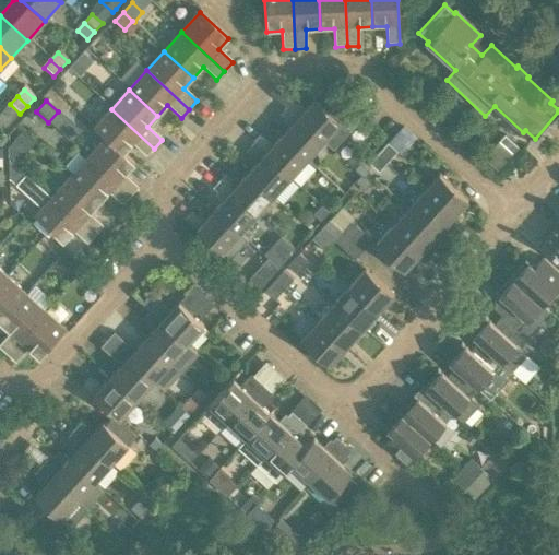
[(293,102),(286,109),(332,152),(358,122),(333,101),(324,109),(314,101),(305,113),(293,102)]
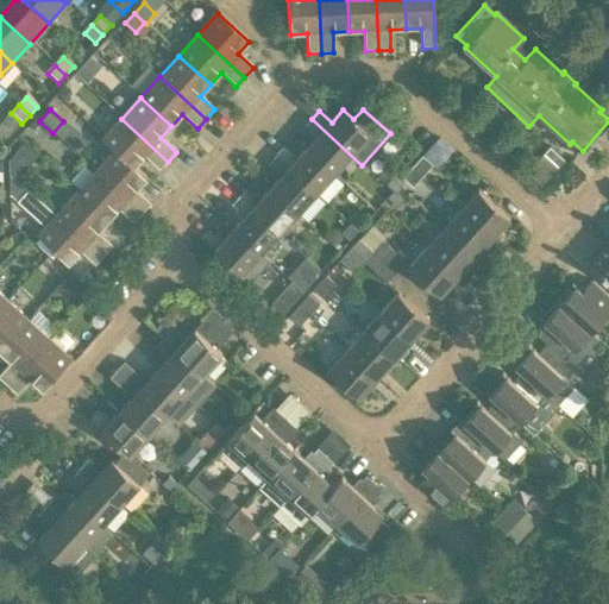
[(101,140),(114,152),(133,169),(144,157),(159,171),(168,162),(121,119),(101,140)]
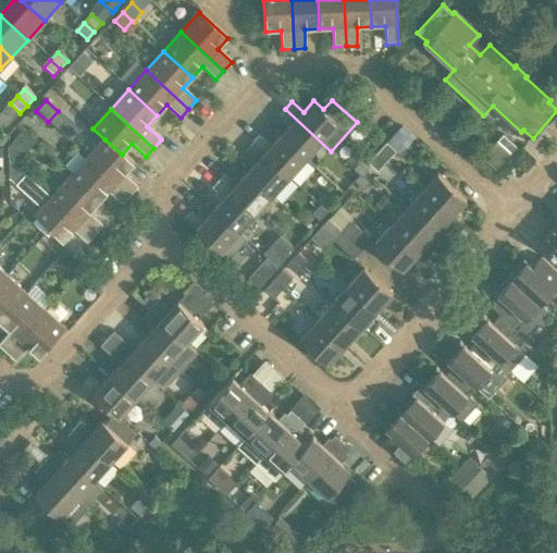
[(291,126),(280,138),(305,161),(314,169),(331,151),(285,109),(279,115),(291,126)]
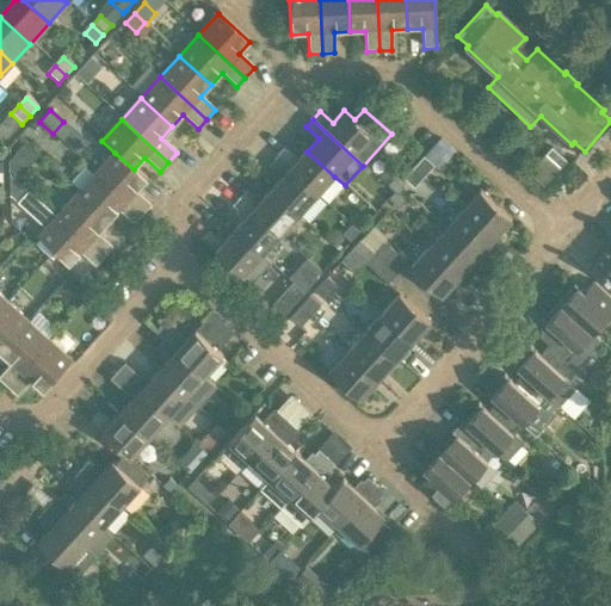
[(36,123),(30,130),(37,136),(43,129),(36,123)]
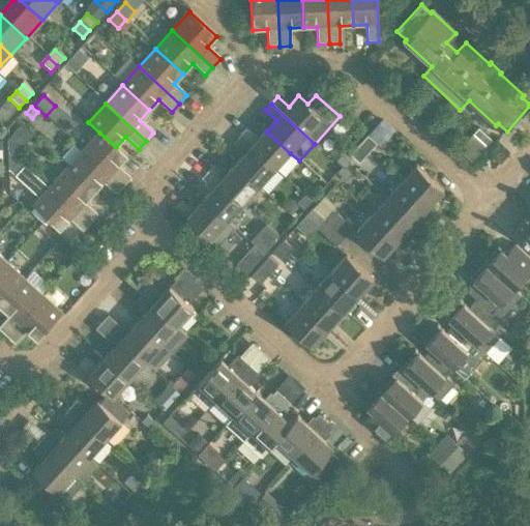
[(7,141),(7,150),(16,157),(32,138),(20,127),(7,141)]
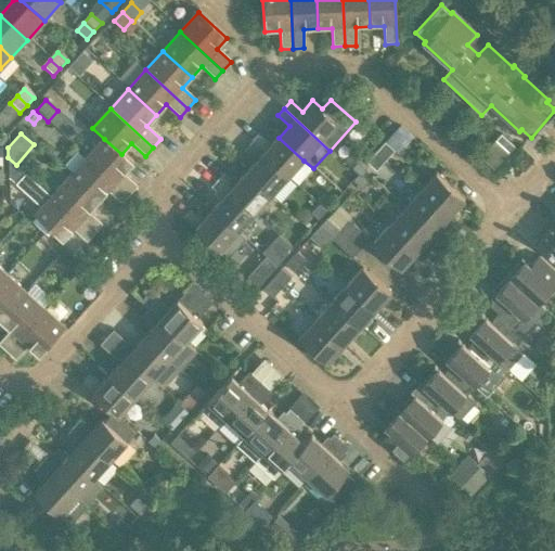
[(498,136),(479,157),(492,168),(511,146),(498,136)]
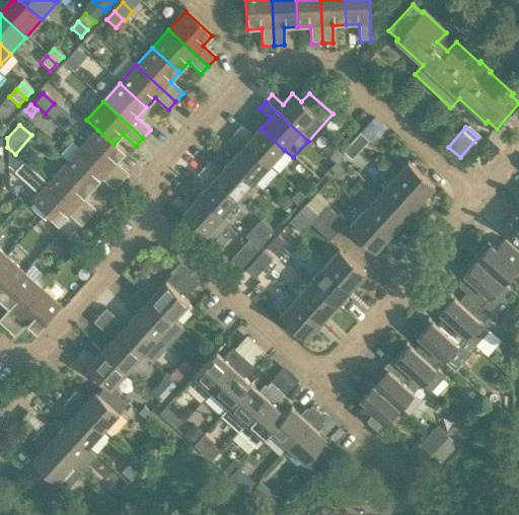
[(234,136),(269,167),(284,150),(261,129),(251,139),(240,129),(234,136)]
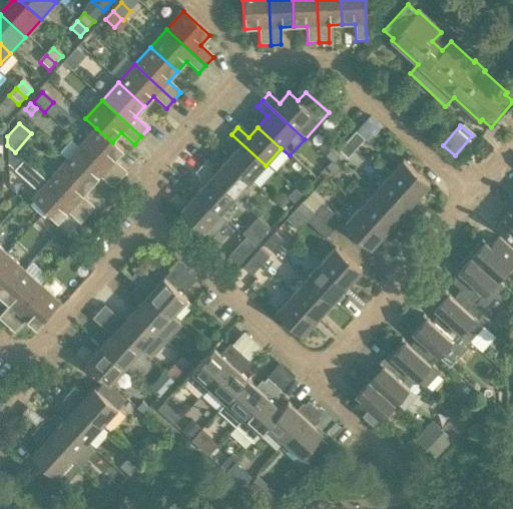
[(112,142),(96,128),(80,145),(119,181),(126,173),(114,161),(123,151),(112,142)]
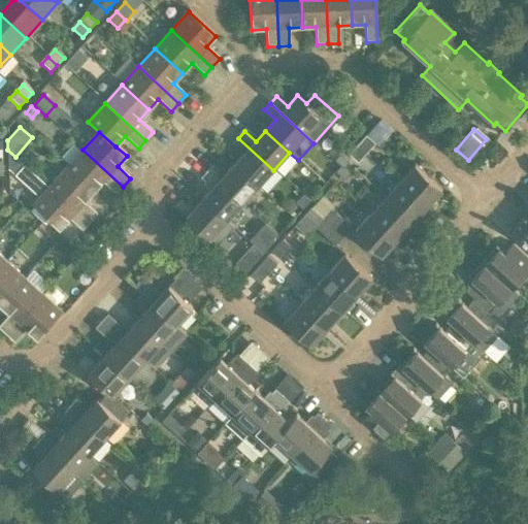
[(366,137),(349,156),(358,164),(374,146),(366,137)]
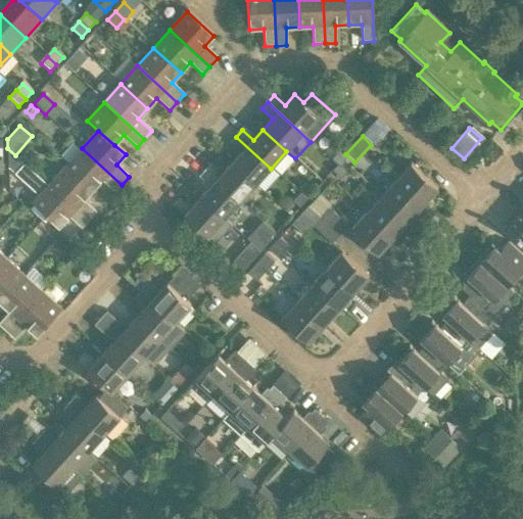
[(232,163),(255,185),(271,169),(236,137),(230,143),(241,153),(232,163)]
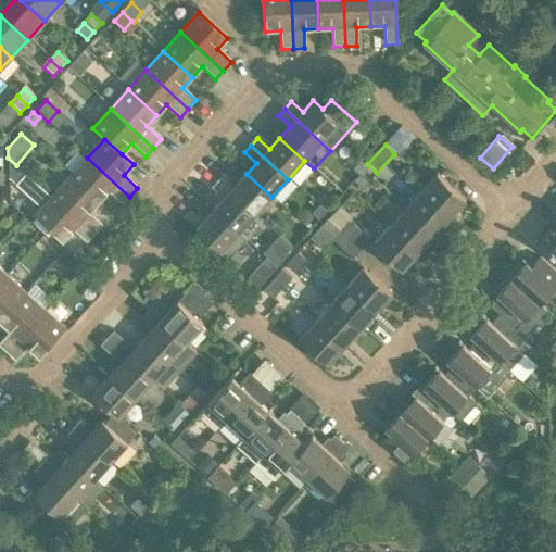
[(352,168),(362,158),(354,151),(344,162),(352,168)]
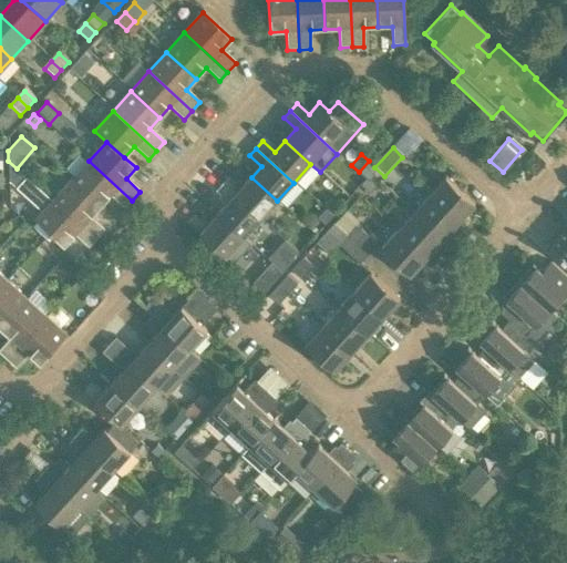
[(132,201),(89,161),(71,181),(100,207),(110,196),(124,210),(132,201)]
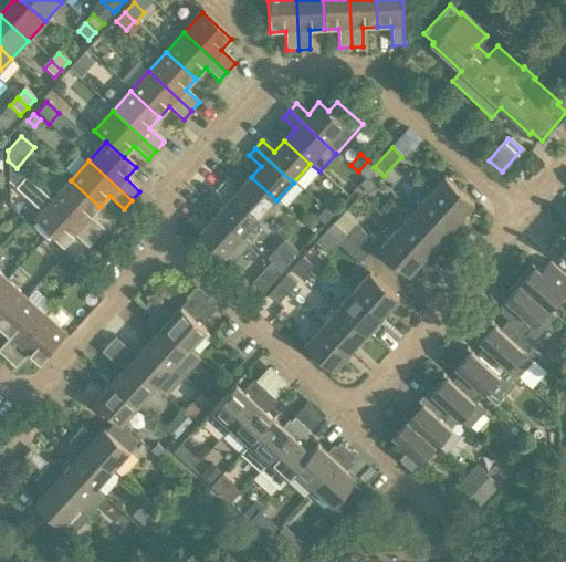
[(25,178),(9,163),(9,183),(17,188),(25,178)]
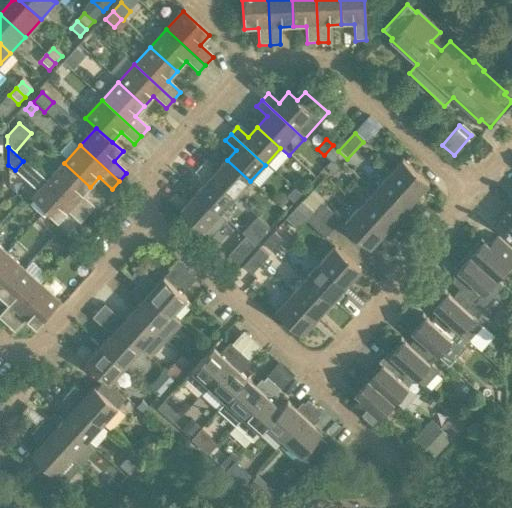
[(324,157),(330,162),(339,170),(348,161),(347,159),(338,151),(335,148),(331,151),(324,157)]
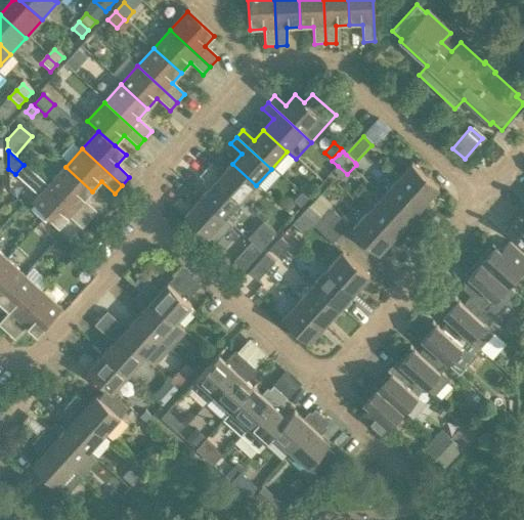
[(205,171),(239,203),(256,185),(232,164),(222,175),(211,165),(205,171)]
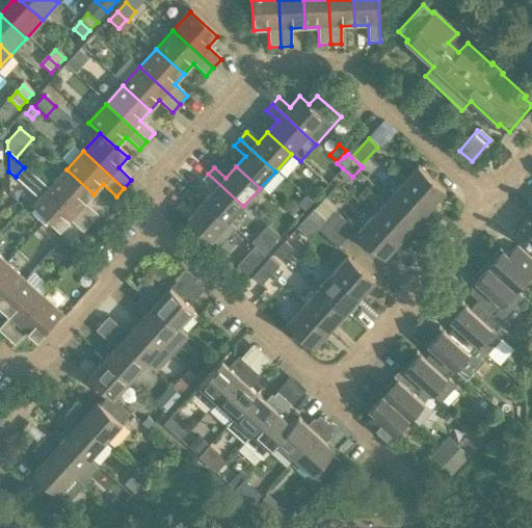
[(418,167),(402,184),(429,209),(445,191),(418,167)]
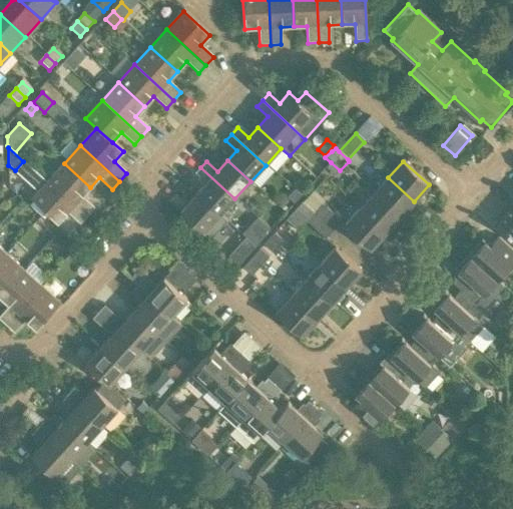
[(335,175),(340,170),(331,162),(326,168),(327,169),(328,168),(335,175)]
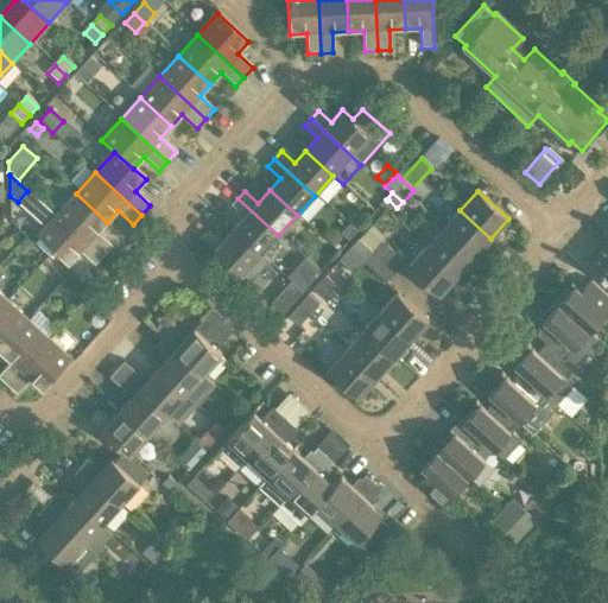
[(107,222),(76,194),(56,214),(103,256),(112,247),(96,234),(107,222)]
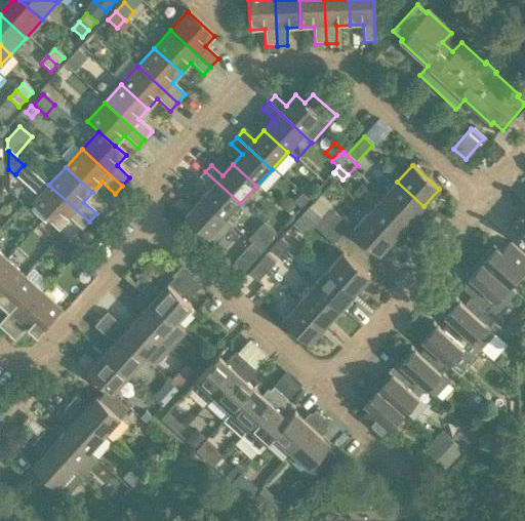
[(201,199),(225,221),(240,203),(205,171),(199,178),(210,189),(201,199)]
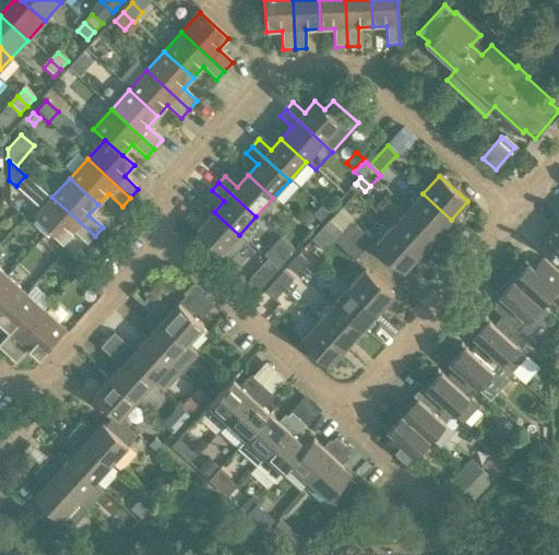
[(451,220),(423,193),(407,211),(436,237),(451,220)]
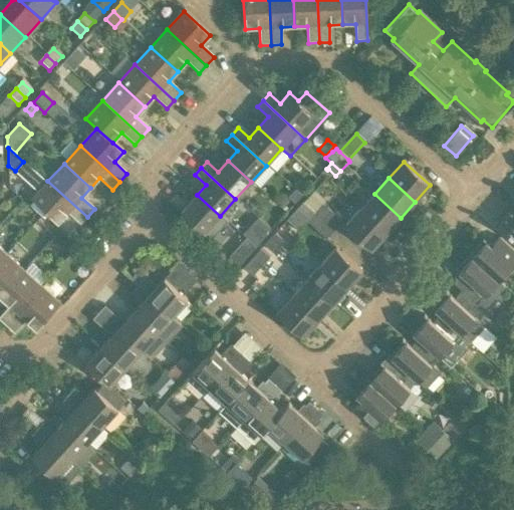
[(79,225),(87,217),(47,181),(31,200),(57,224),(67,214),(79,225)]
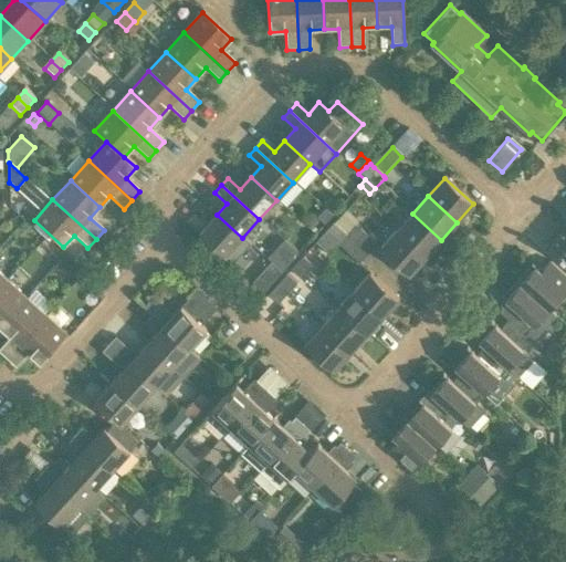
[(333,217),(325,210),(317,219),(325,226),(333,217)]
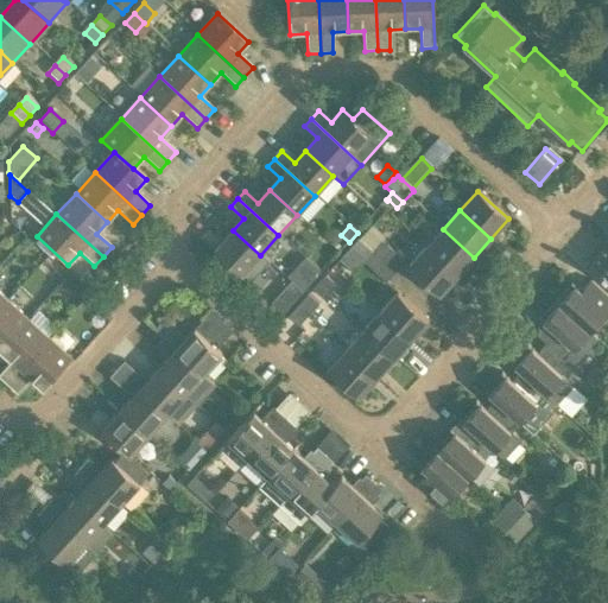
[(474,258),(443,229),(425,248),(456,277),(474,258)]
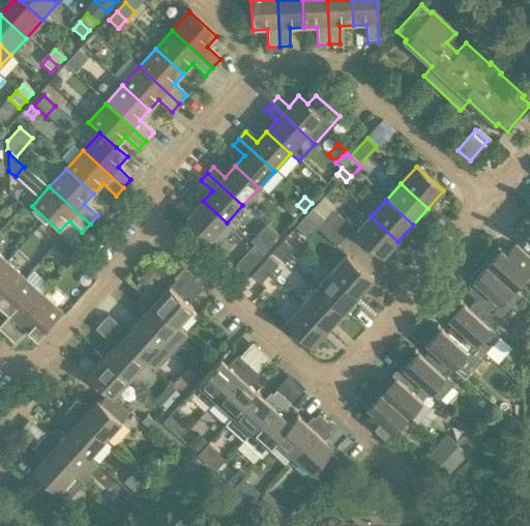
[(227,223),(203,201),(194,211),(182,201),(175,209),(210,241),(217,246),(233,229),(227,223)]
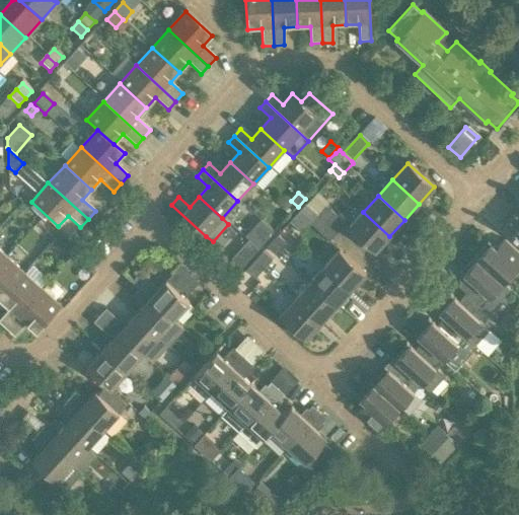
[(518,209),(517,207),(513,212),(516,214),(500,231),(518,248),(518,209)]
